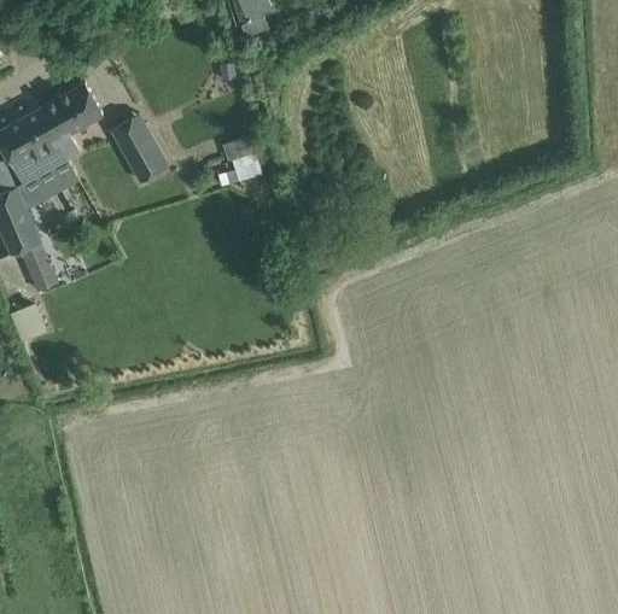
[(231,0),(238,15),(237,16),(240,25),(248,41),(269,33),(262,17),(273,12),(267,0),(231,0)]
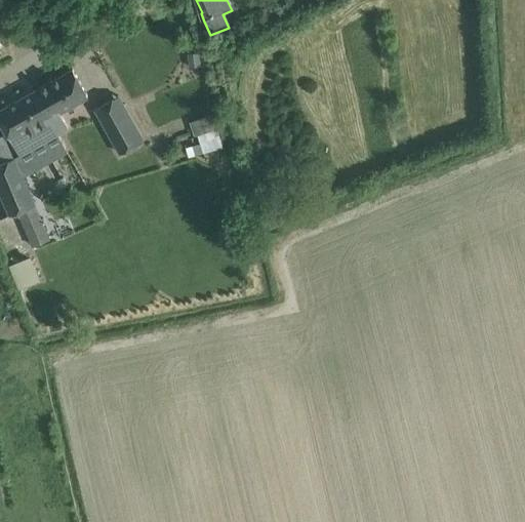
[(73,72),(34,93),(58,135),(68,130),(59,115),(88,98),(87,98),(82,89),(74,75),(73,72)]
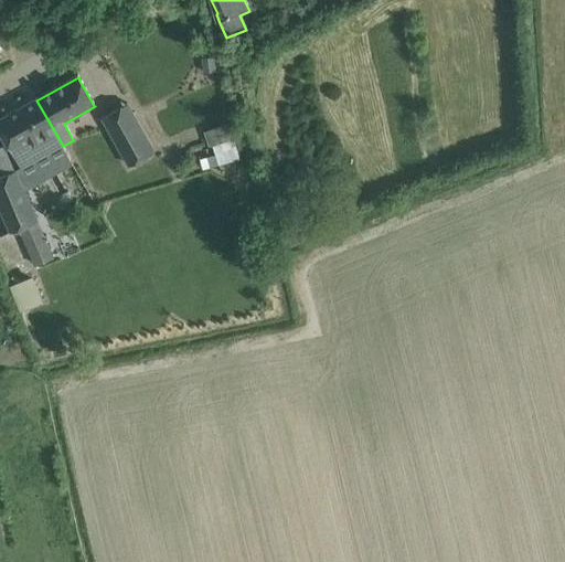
[(36,101),(0,120),(0,131),(21,169),(34,162),(45,181),(73,166),(63,146),(36,101)]
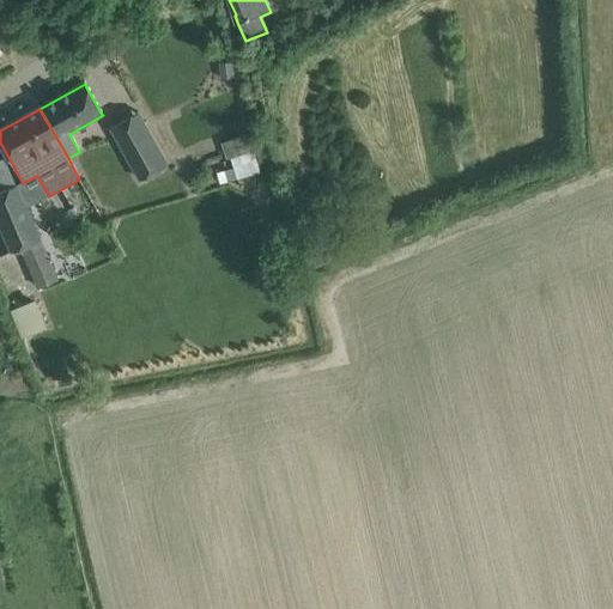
[(138,182),(168,165),(138,113),(108,128),(138,182)]
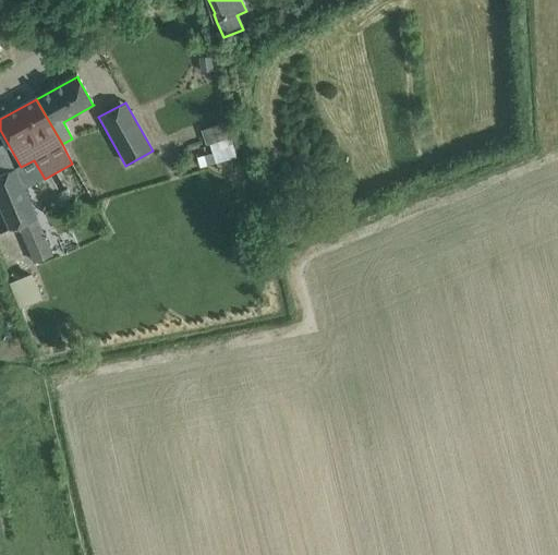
[(226,124),(202,132),(206,146),(208,146),(211,155),(196,159),(199,169),(237,158),(226,124)]
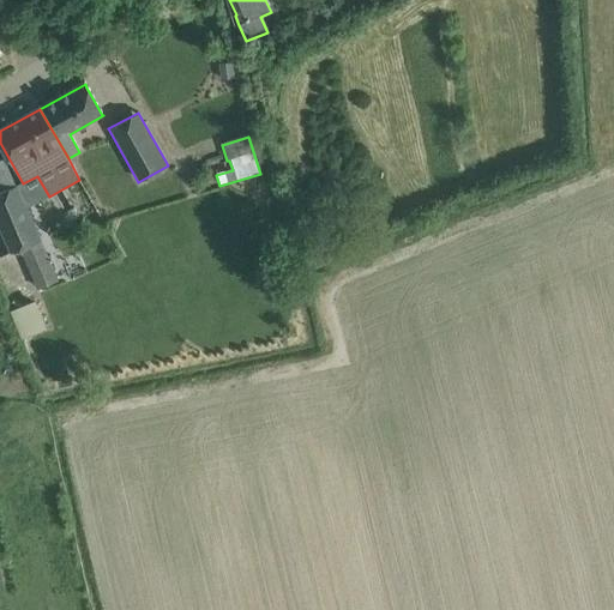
[(58,282),(17,187),(0,193),(0,227),(12,254),(20,251),(36,290),(58,282)]
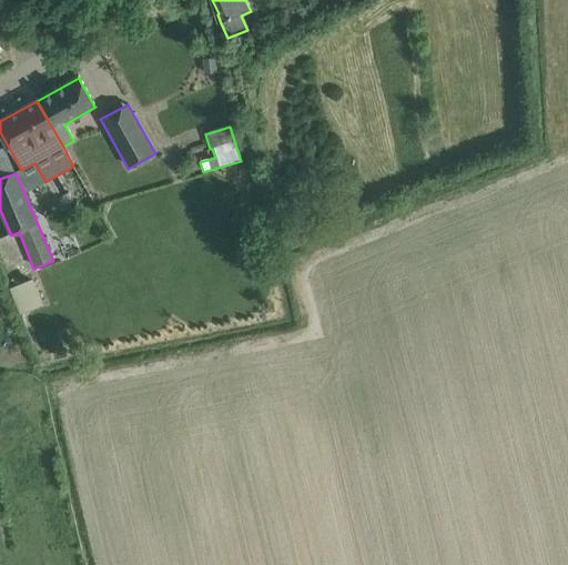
[(19,314),(42,305),(40,299),(17,308),(19,314)]
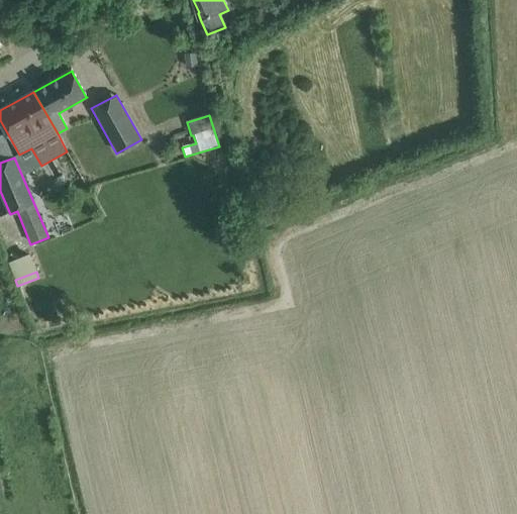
All buildings are outlined.
